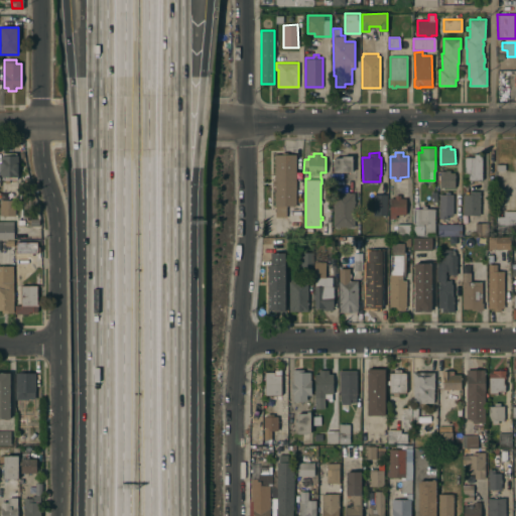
[(463,179),(463,172),(465,172),(465,157),(475,156),(475,153),(482,153),(483,179),(463,179)]
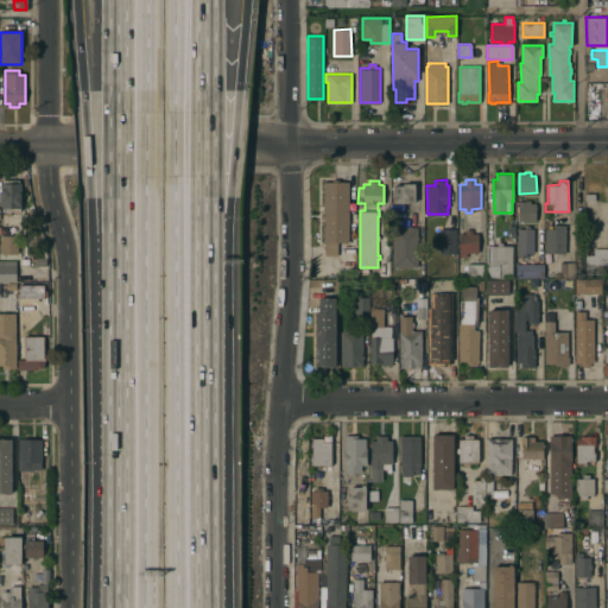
[(0,184),(2,184),(2,182),(19,182),(19,185),(20,184),(21,209),(19,209),(19,211),(2,213),(2,209),(1,210),(0,184)]
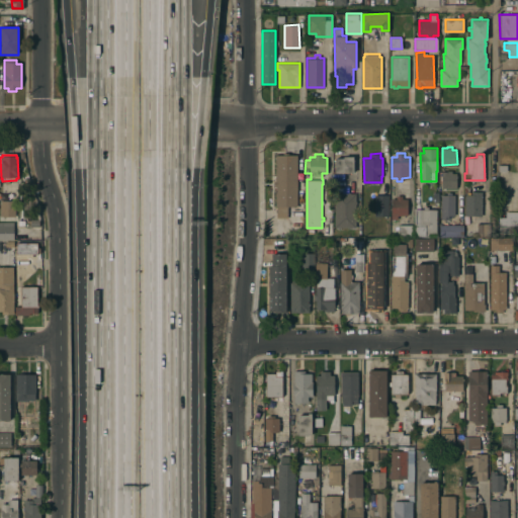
[(297,205),(295,205),(295,214),(287,214),(287,218),(277,218),(277,205),(276,205),(276,185),(274,185),(274,180),(276,180),(276,155),(297,155),(297,205)]
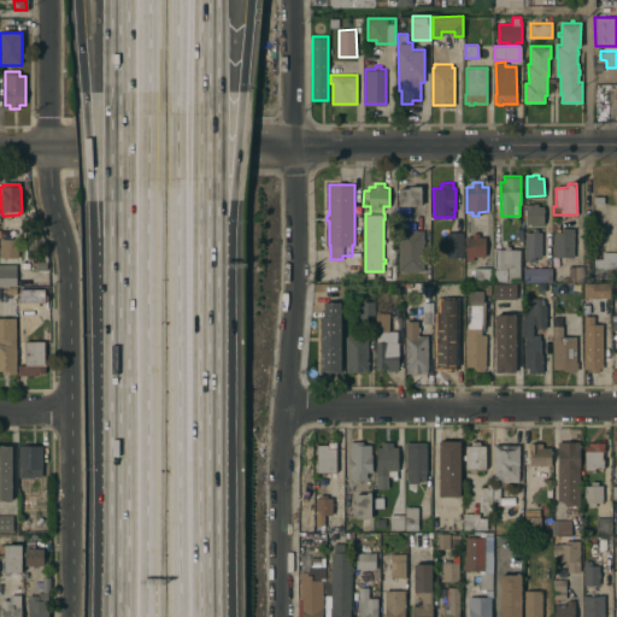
[(400,205),(399,188),(410,188),(410,186),(421,186),(422,205),(400,205)]
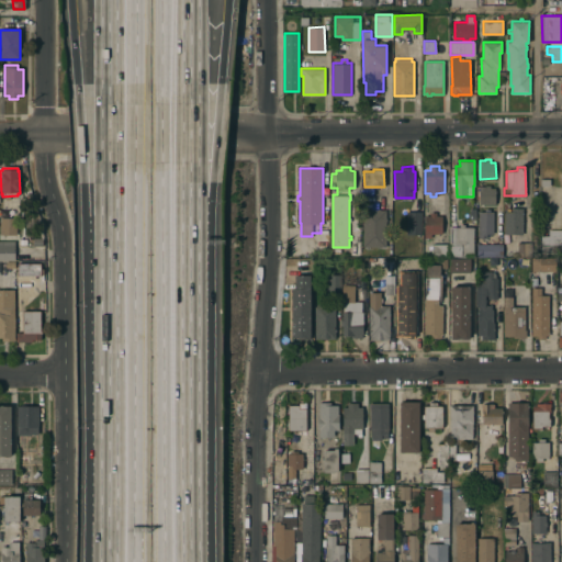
[(480,203),(480,186),(485,186),(485,184),(491,184),(491,188),(495,188),(496,203),(480,203)]
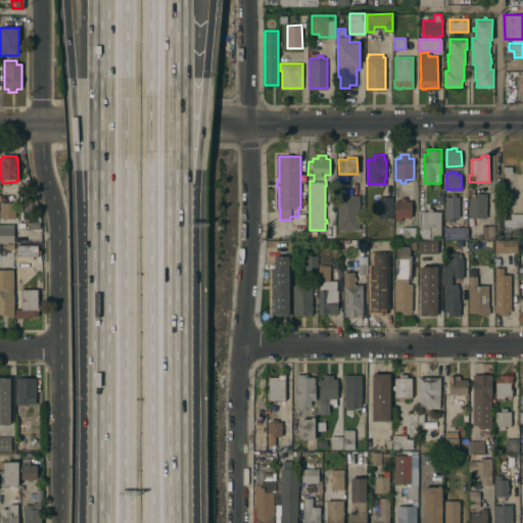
[(487,218),(470,217),(470,196),(476,196),(476,193),(487,193),(487,218)]
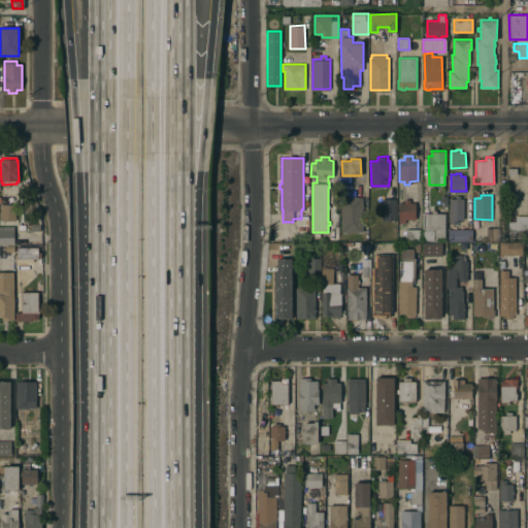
[(342,196),(363,196),(362,231),(341,231),(342,196)]
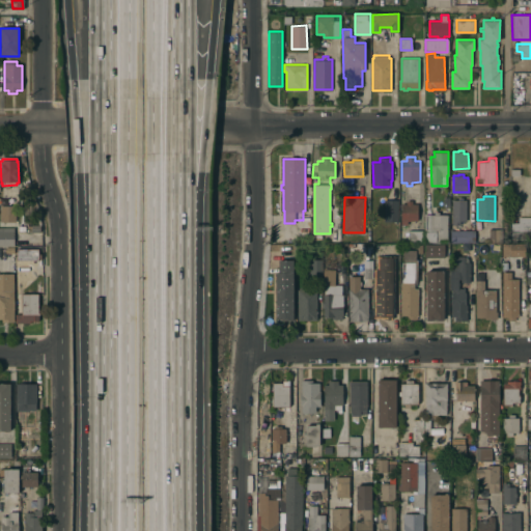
[(452,199),(458,199),(458,197),(464,197),(464,199),(467,199),(467,220),(460,220),(460,224),(452,224),(452,199)]
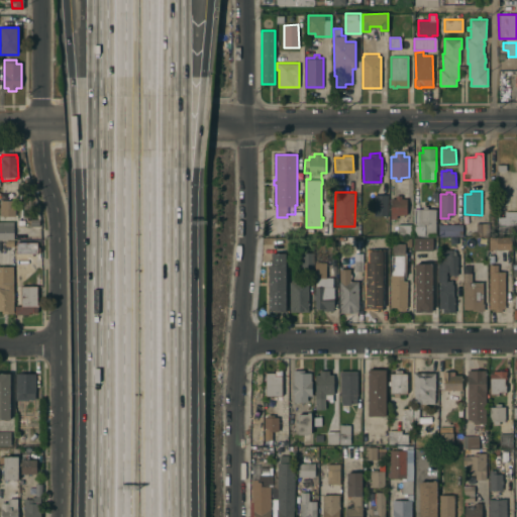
[(388,215),(374,215),(374,194),(388,194),(388,215)]
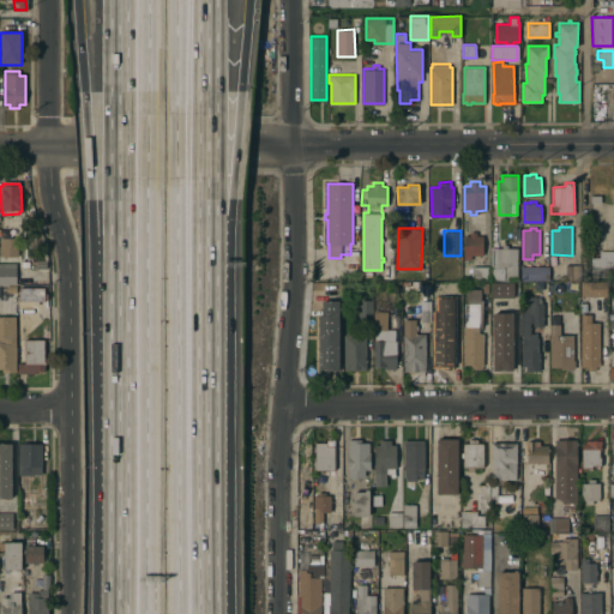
[(464,235),(470,235),(470,232),(477,232),(477,235),(483,235),(483,254),(471,254),(471,259),(464,259),(464,235)]
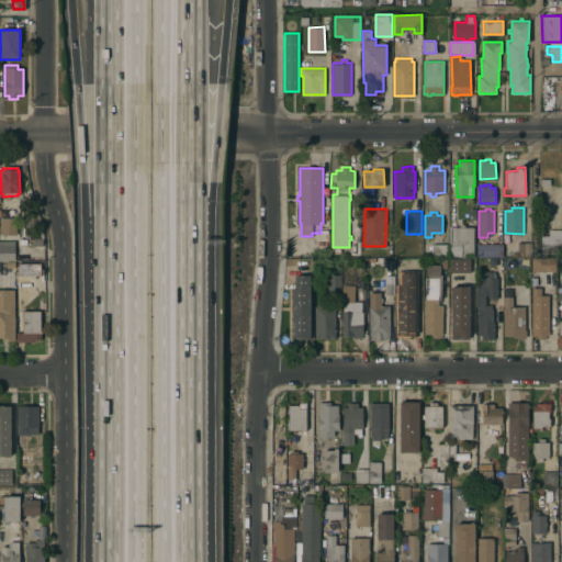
[(1,236),(0,220),(15,218),(17,236),(1,236)]
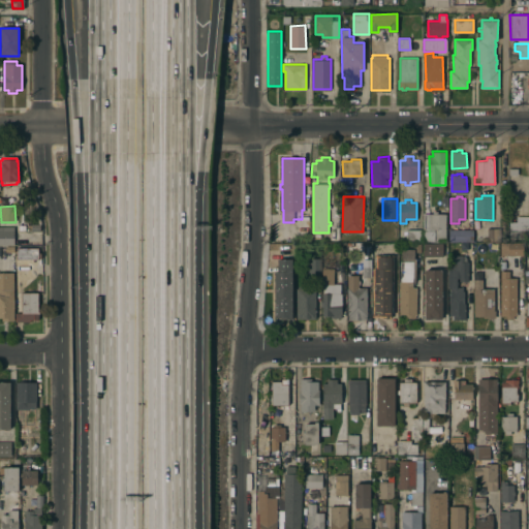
[(424,213),(433,213),(433,210),(438,211),(438,213),(445,213),(445,237),(446,237),(446,241),(423,241),(424,213)]
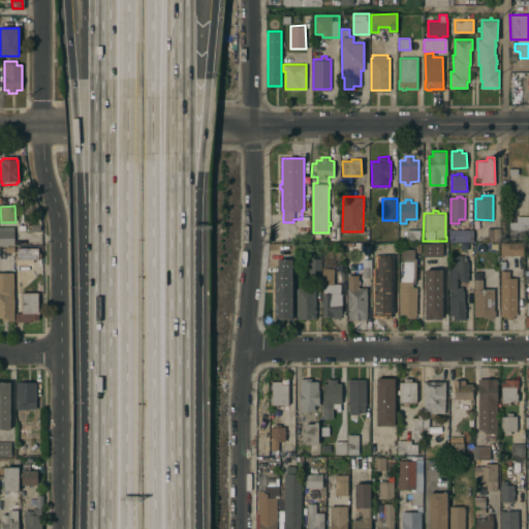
[(528,237),(509,237),(509,221),(517,221),(517,215),(528,215),(528,237)]
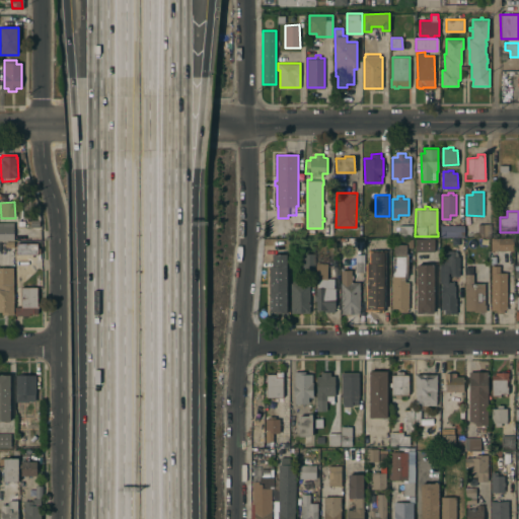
[(0,241),(0,223),(14,224),(13,241),(0,241)]
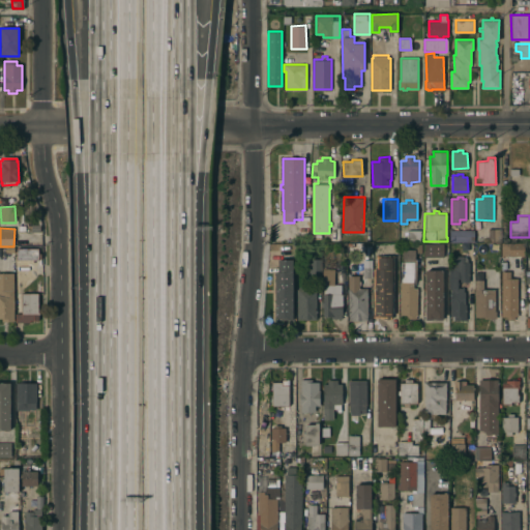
[(497,228),(497,240),(489,241),(489,229),(497,228)]
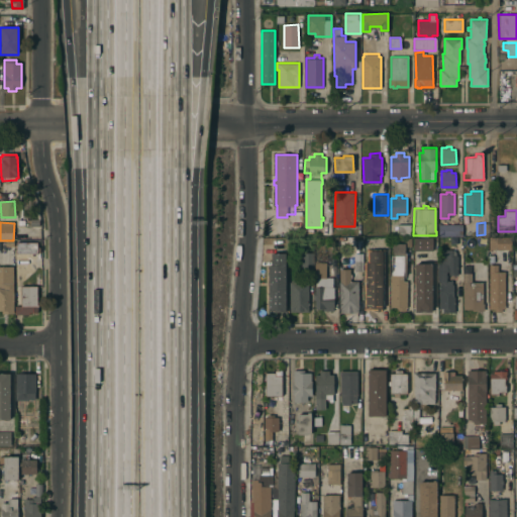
[(439,235),(439,223),(462,223),(462,235),(439,235)]
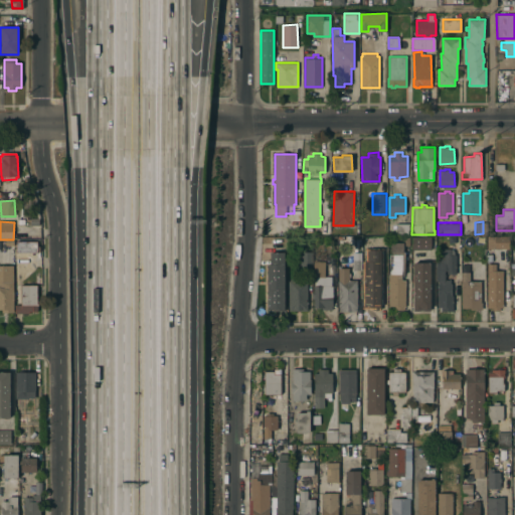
[(410,223),(410,234),(396,234),(396,223),(410,223)]
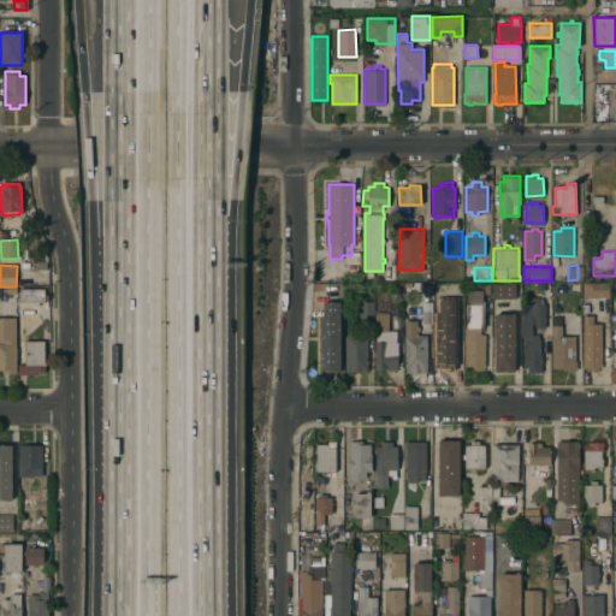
[(466,326),(467,326),(467,303),(469,303),(469,301),(468,301),(468,289),(483,289),(483,283),(491,283),(491,292),(483,292),(483,301),(484,301),(484,327),(481,327),(481,335),(485,335),(485,366),(484,366),(484,369),(473,369),(473,366),(466,366),(466,326)]
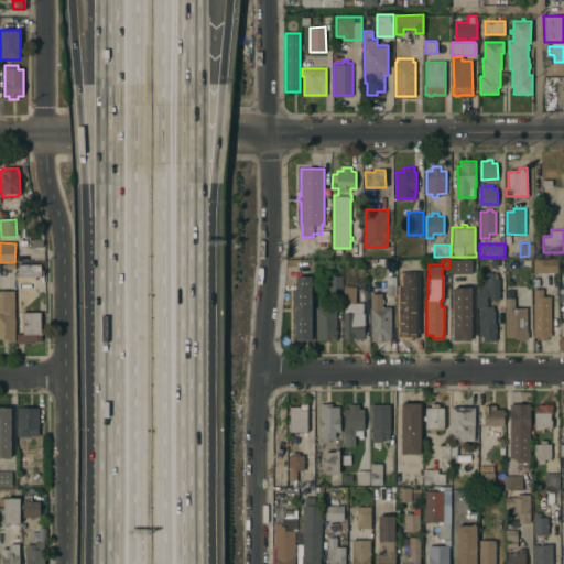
[(556,260),(537,259),(535,272),(555,273),(556,260)]
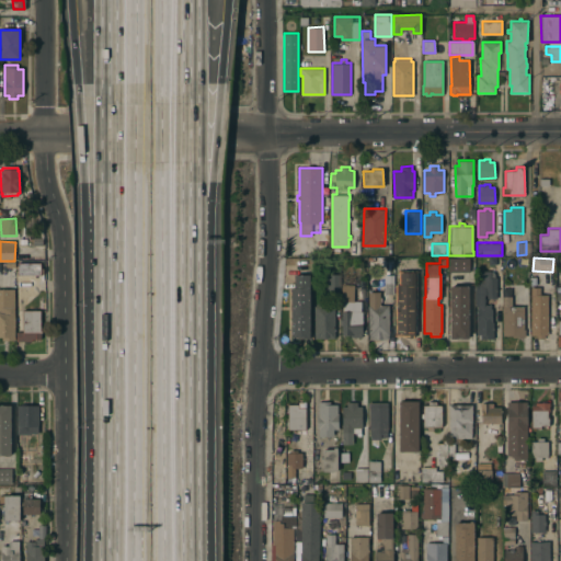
[(448,273),(448,259),(468,259),(468,272),(448,273)]
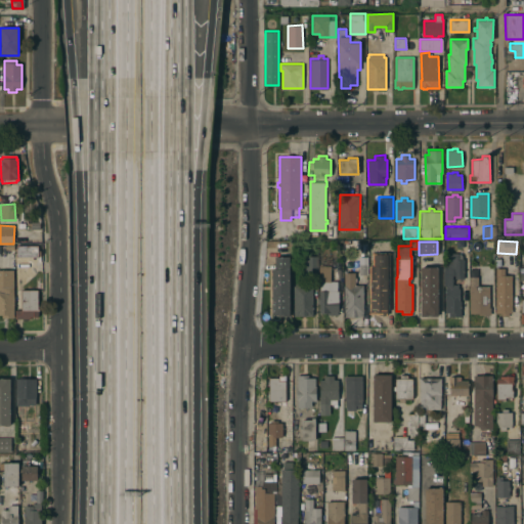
[(16,258),(16,247),(38,247),(38,252),(40,252),(40,257),(38,257),(38,258),(16,258)]
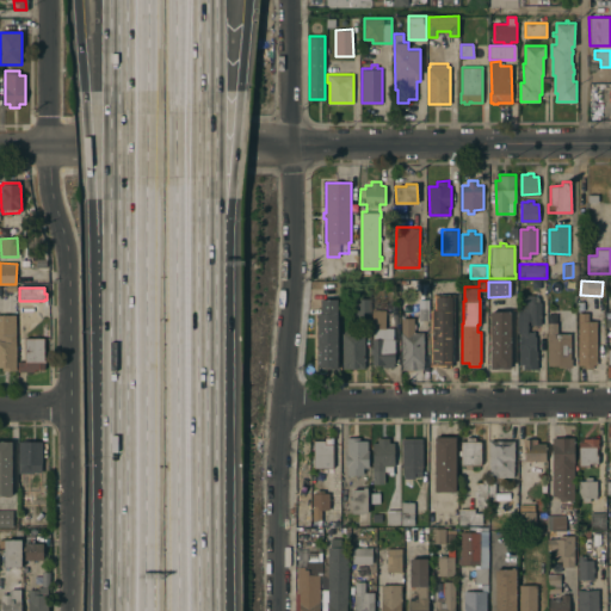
[(519,335),(520,335),(520,333),(518,333),(518,304),(522,304),(522,295),(535,295),(537,295),(539,296),(539,302),(541,302),(541,325),(531,325),(531,320),(528,320),(528,323),(530,323),(530,328),(529,328),(529,331),(535,331),(535,335),(536,335),(536,350),(538,350),(538,368),(524,368),(524,364),(519,364),(519,335)]
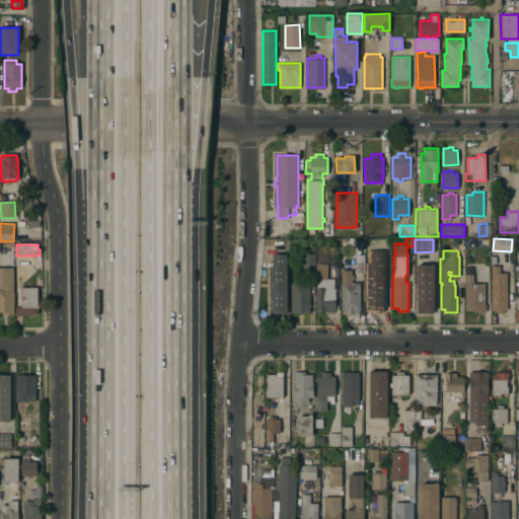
[(314,273),(303,273),(303,252),(314,252),(314,273)]
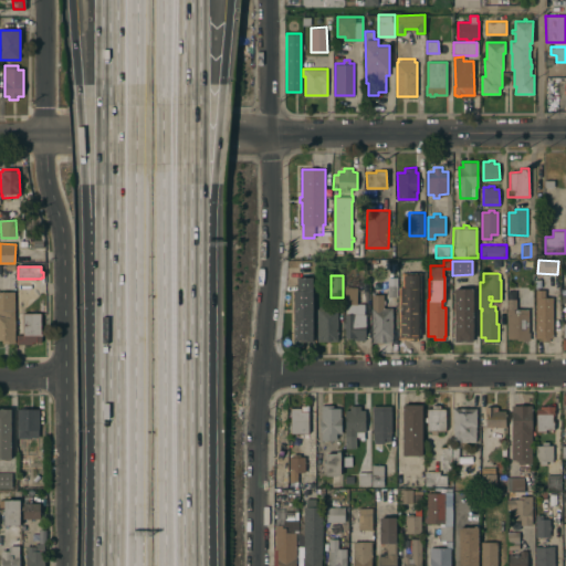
[(397,283),(397,295),(388,296),(388,283),(391,283),(391,278),(396,278),(396,283),(397,283)]
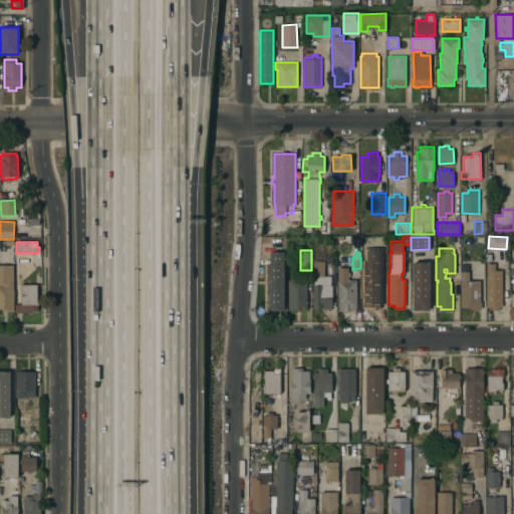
[(508,260),(509,271),(501,271),(501,260),(508,260)]
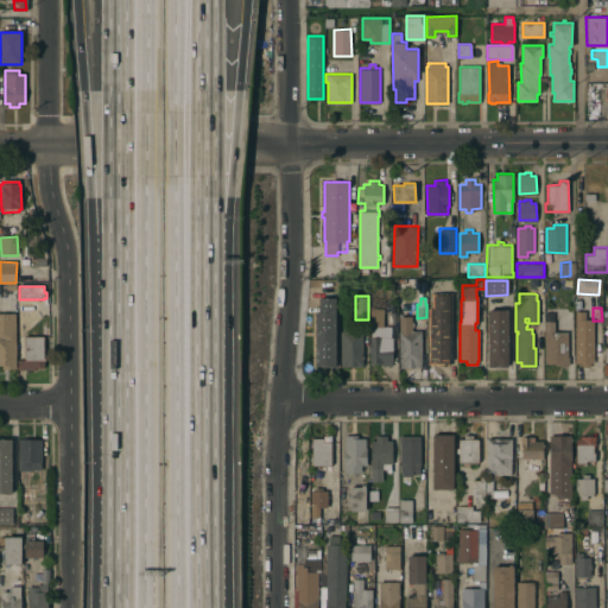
[(487,310),(507,310),(507,366),(488,366),(488,365),(487,365),(487,310)]
